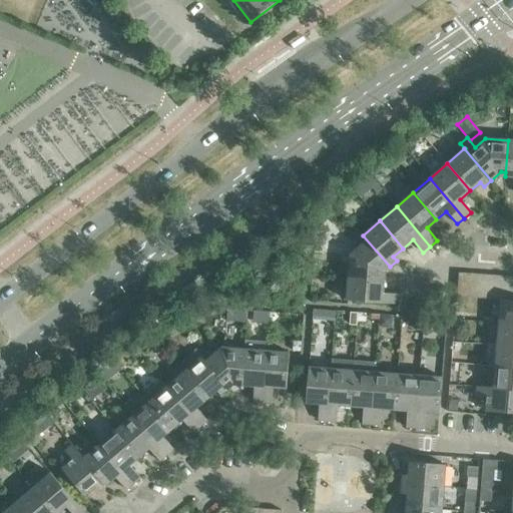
[(350,254),(348,278),(384,281),(384,280),(380,279),(380,276),(390,267),(363,235),(359,230),(352,236),(360,246),(350,254)]
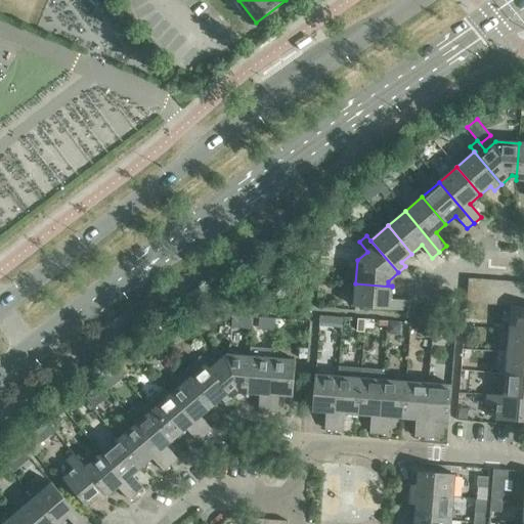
[(479,304),(480,279),(468,278),(466,303),(479,304)]
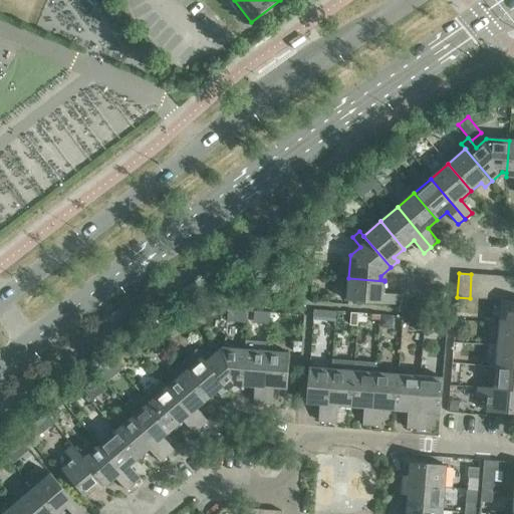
[(482,299),(483,275),(471,274),(470,298),(482,299)]
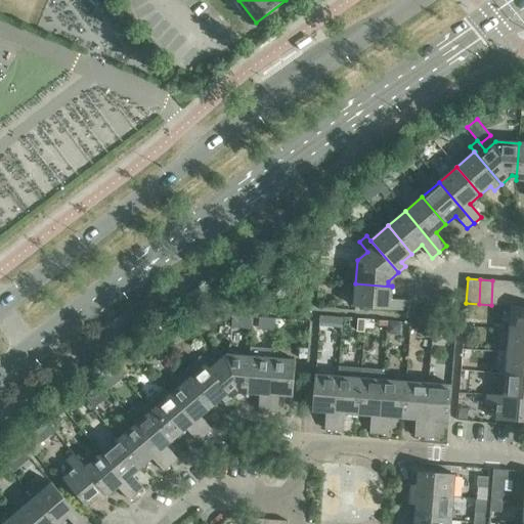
[(504,306),(505,281),(492,280),(491,305),(504,306)]
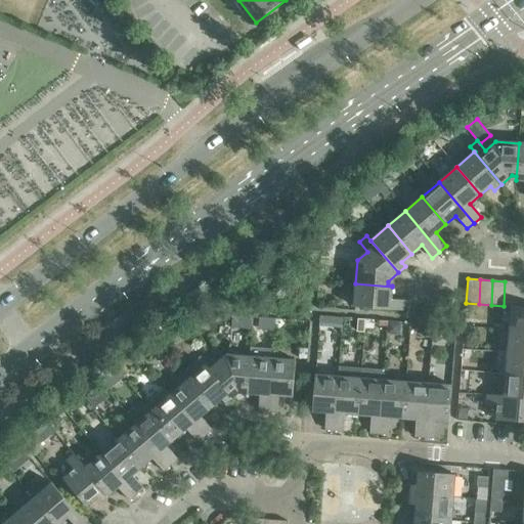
[(516,307),(517,282),(505,281),(504,306),(512,307),(516,307)]
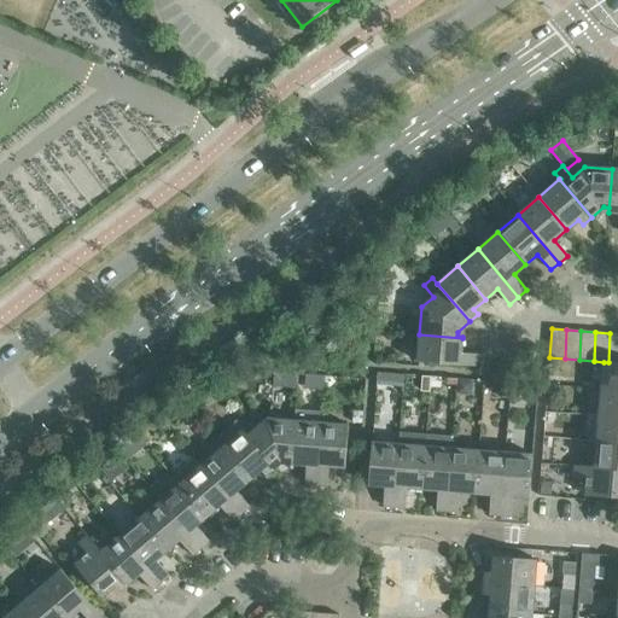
[(479,367),(481,355),(461,353),(462,338),(419,334),(417,362),(479,367)]
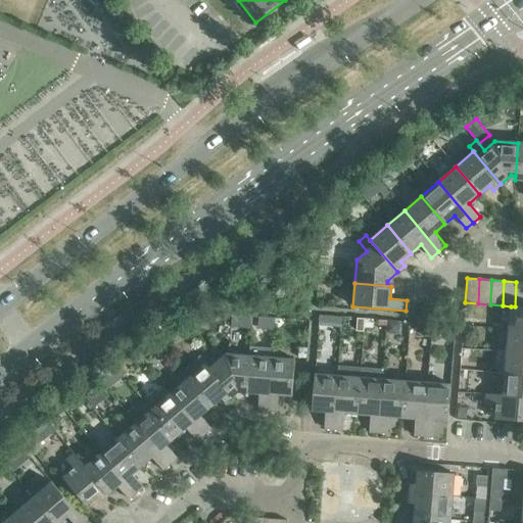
[(522,306),(515,306),(511,306),(509,329),(522,330),(522,306)]
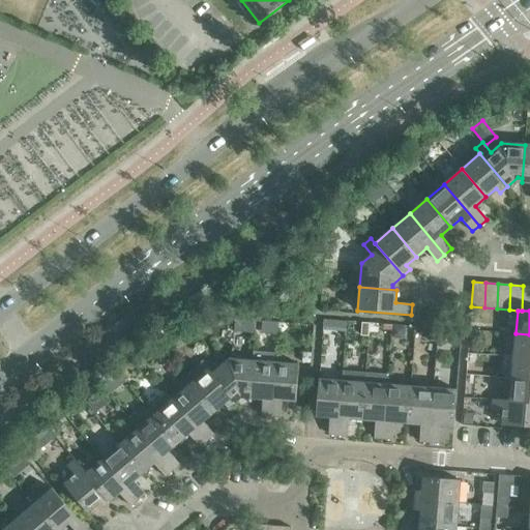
[(529,334),(516,333),(513,356),(529,357),(529,334)]
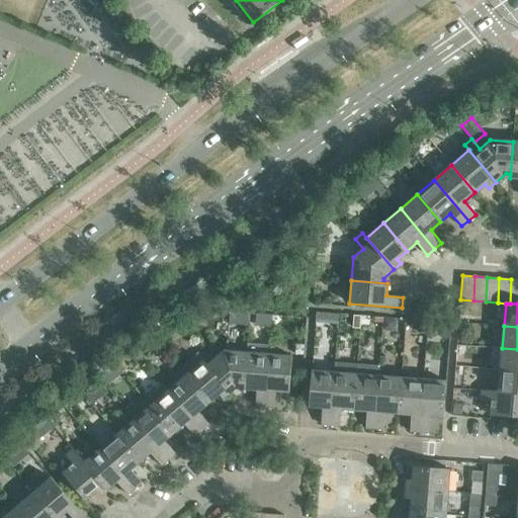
[(247,353),(244,389),(257,390),(256,407),(265,407),(269,354),(270,345),(248,344),(247,353)]
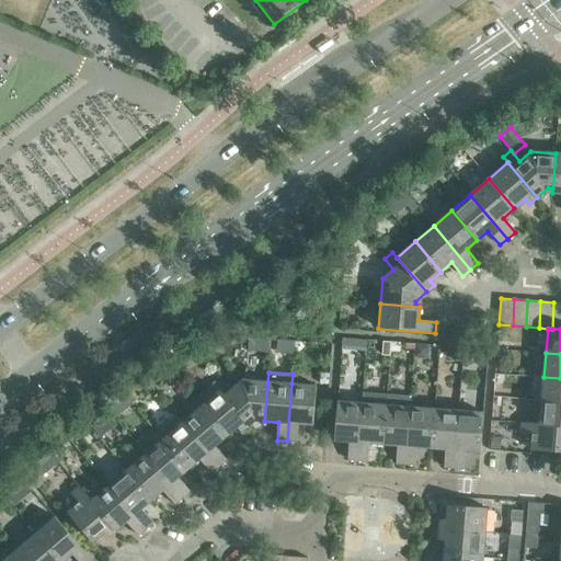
[(328,385),(329,374),(320,373),(319,384),(328,385)]
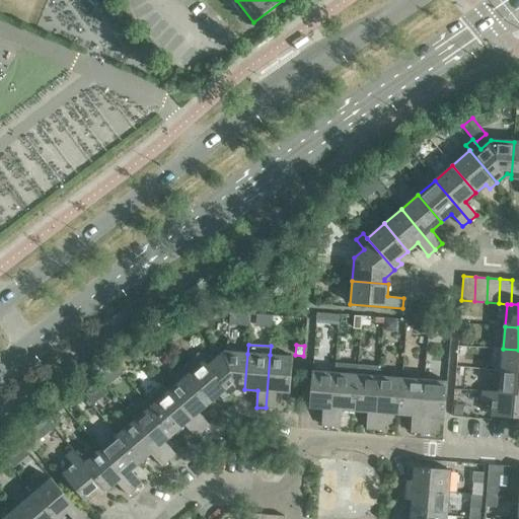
[(518,350),(503,349),(501,371),(518,372),(518,350)]
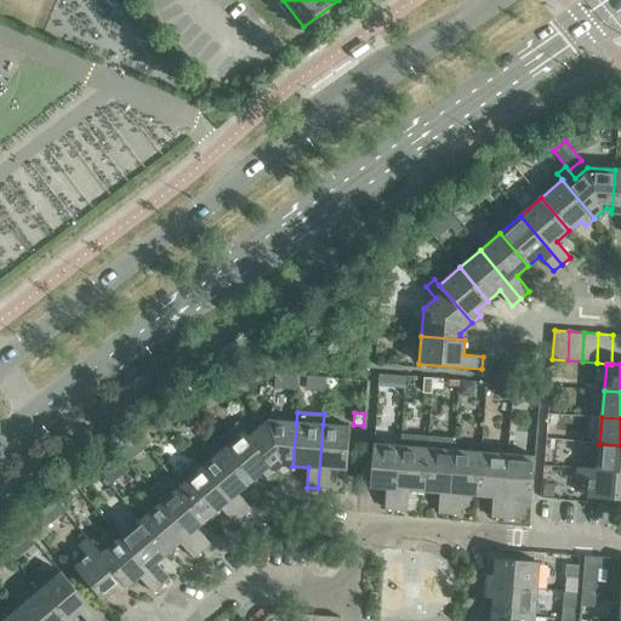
[(246,420),(238,427),(238,426),(216,444),(222,451),(250,484),(262,473),(267,479),(275,472),(248,439),(256,431),(246,420)]
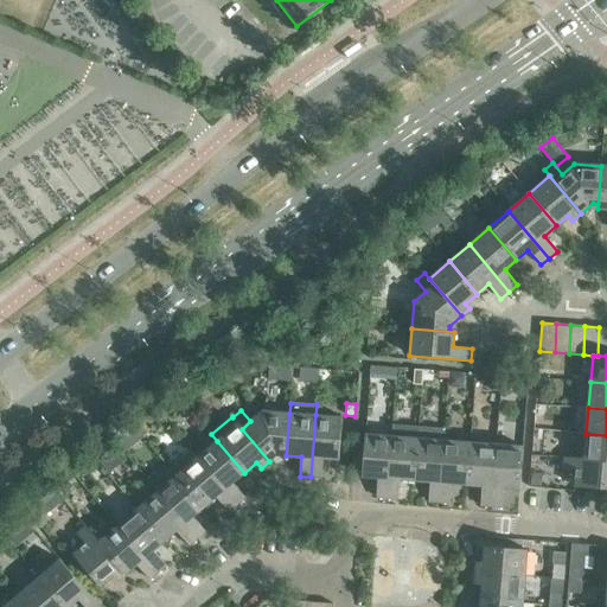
[(286,455),(289,414),(262,411),(242,429),(269,461),(281,452),(286,452),(285,455),(286,455)]
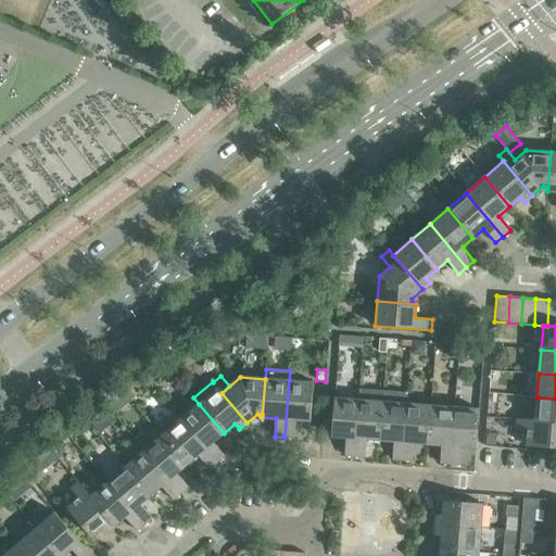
[(314,382),(289,380),(285,437),(294,438),(295,420),(311,421),(314,382)]
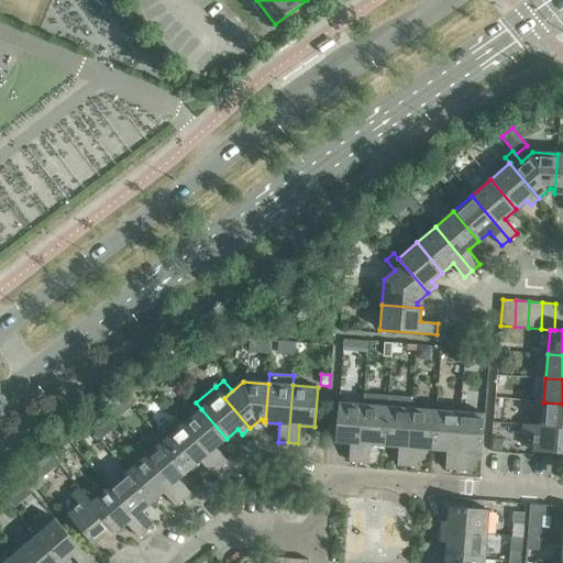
[(385,445),(387,407),(388,396),(364,394),(364,405),(360,462),(370,463),(371,445),(385,445)]
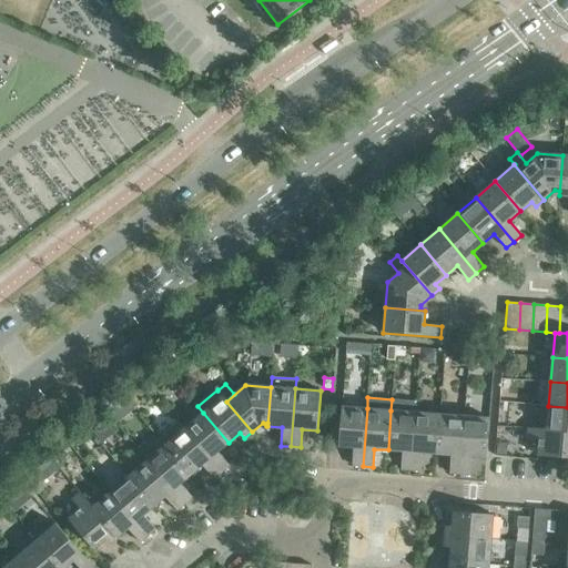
[(411,469),(415,413),(416,402),(392,399),(391,411),(388,449),(403,450),(401,469),(411,469)]
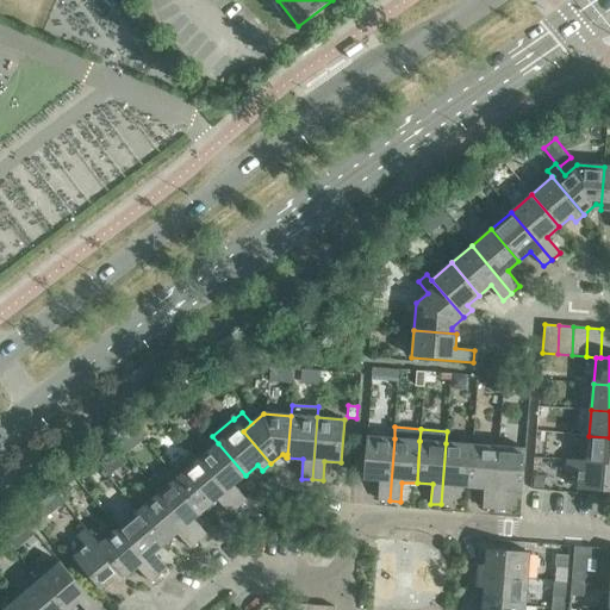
[(390,500),(394,439),(367,436),(363,479),(380,480),(378,499),(390,500)]
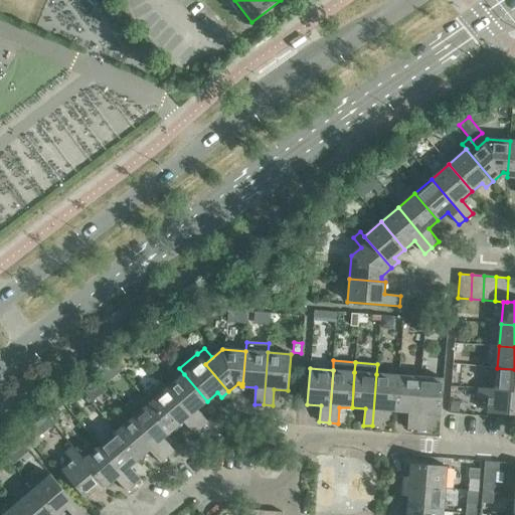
[(514,369),(497,368),(495,389),(495,390),(514,391),(514,369)]
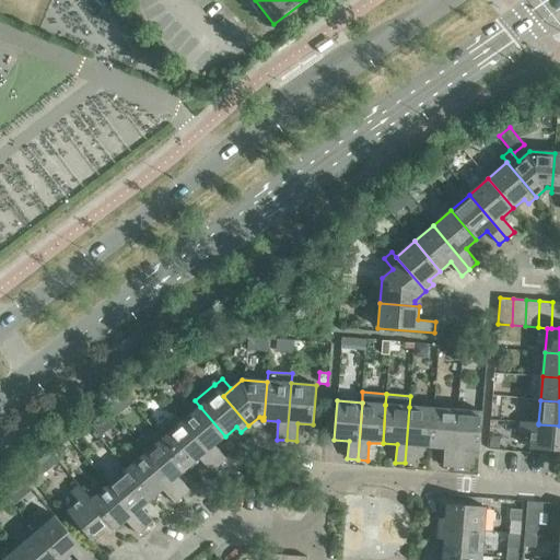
[(200,407),(182,422),(219,466),(226,459),(214,445),(225,436),(200,407)]
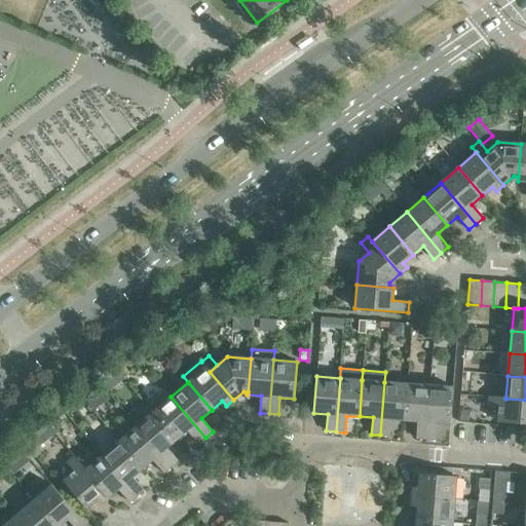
[(405,420),(407,383),(384,382),(380,435),(390,436),(391,419),(405,420)]
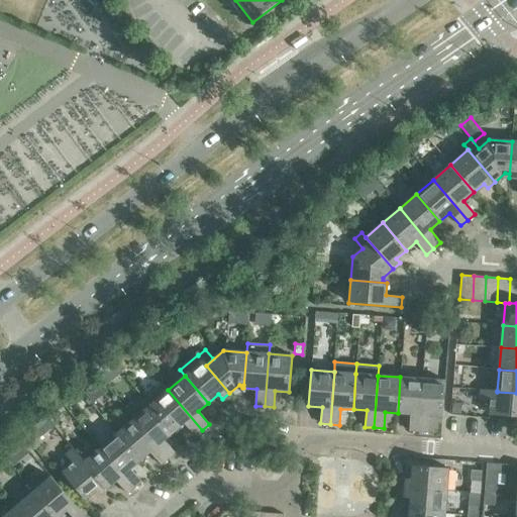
[(400,377),(398,413),(410,414),(409,430),(418,431),(422,379),(400,377)]
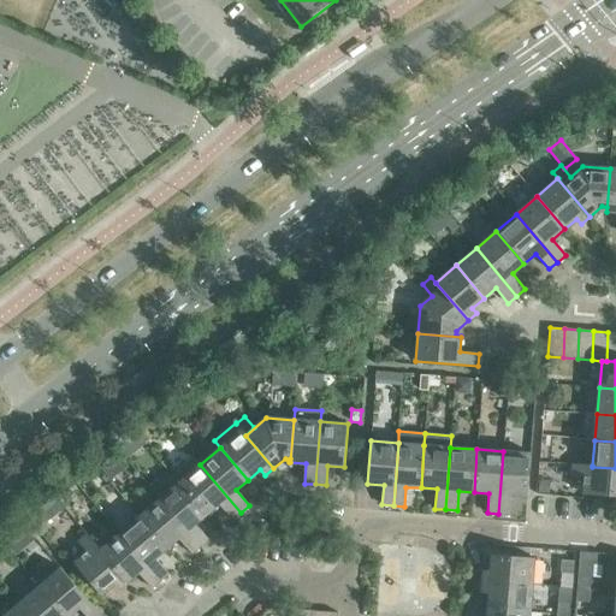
[(503,451),(498,514),(509,514),(511,495),(527,496),(531,454),(503,451)]
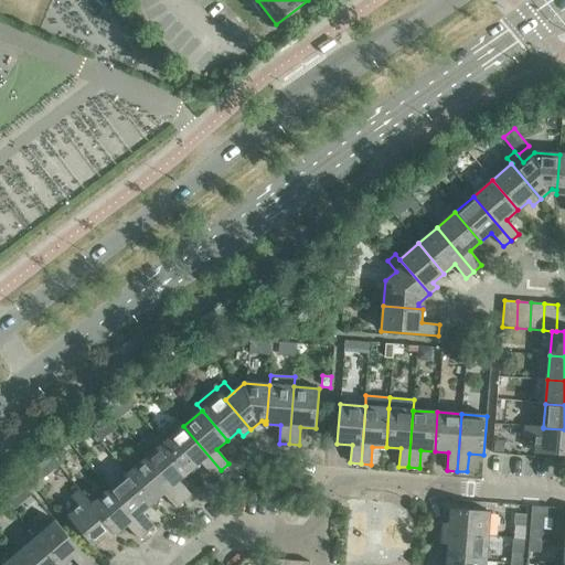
[(159,435),(190,472),(201,462),(213,477),(221,470),(183,426),(178,419),(159,435)]
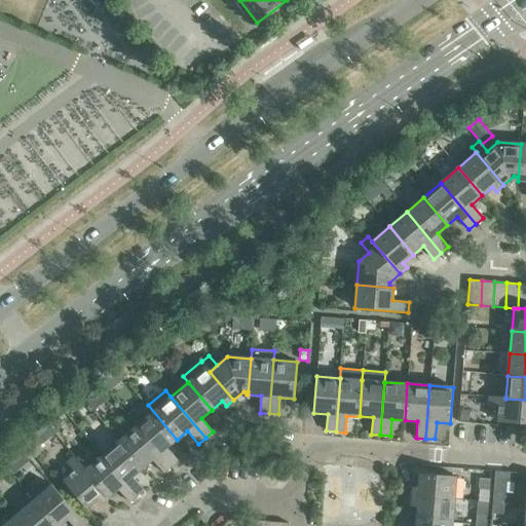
[(525,400),(505,399),(505,398),(488,397),(487,406),(499,407),(498,421),(525,423),(525,400)]
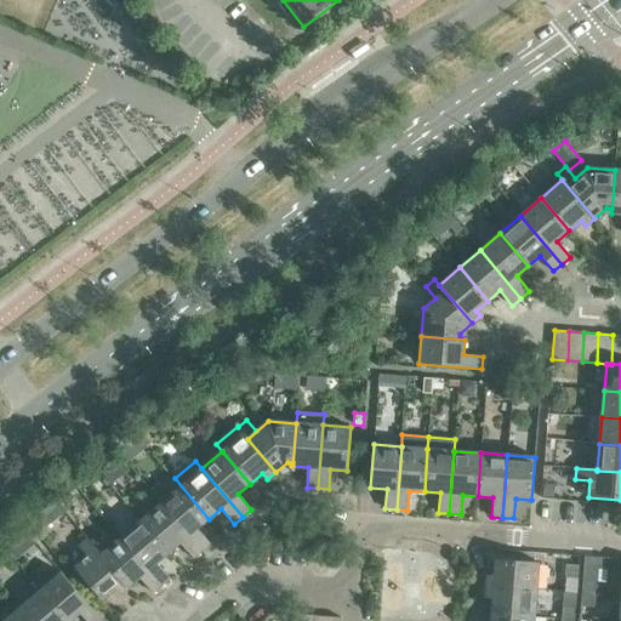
[(154,496),(160,503),(201,551),(210,543),(198,529),(209,519),(175,478),(154,496)]
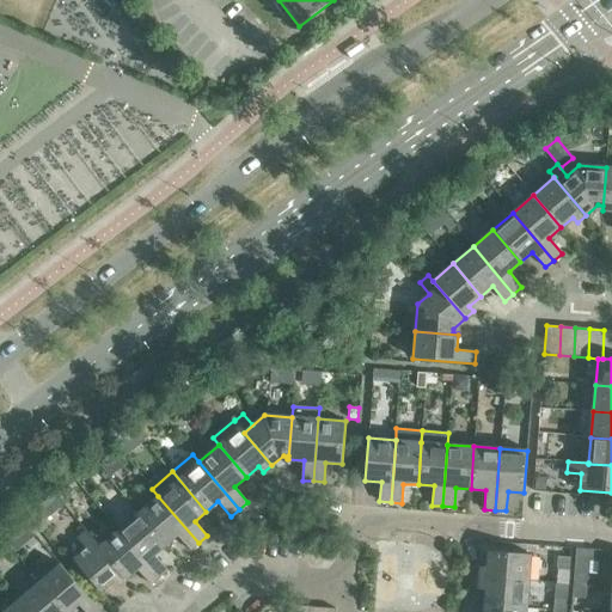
[(199,543),(158,496),(139,513),(166,545),(178,536),(190,550),(199,543)]
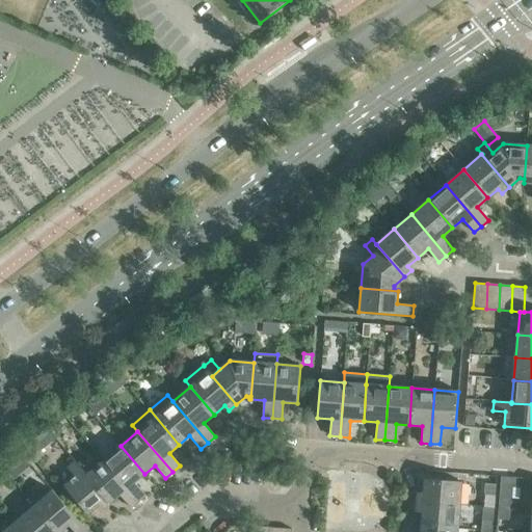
[(144,474),(121,446),(103,460),(138,502),(145,496),(134,483),(144,474)]
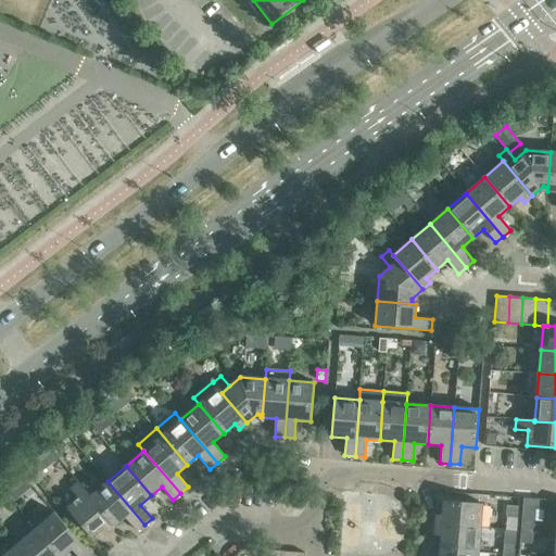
[(33,487),(25,477),(16,484),(24,493),(33,487)]
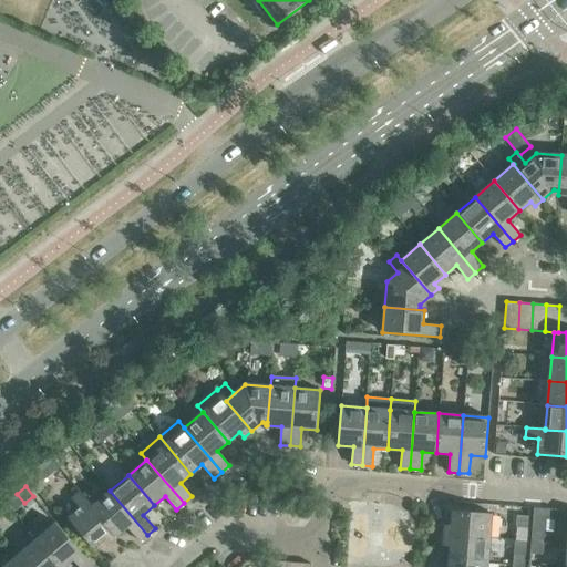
[(110,491),(92,506),(91,506),(117,537),(127,527),(140,542),(147,535),(110,491)]
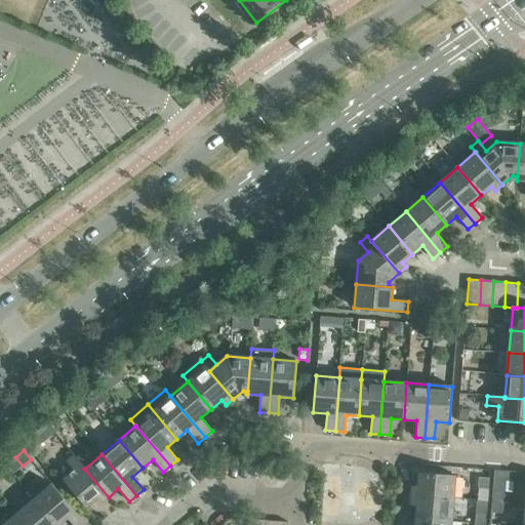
[(84,469),(85,469),(74,455),(66,461),(74,470),(63,480),(86,508),(97,498),(102,502),(109,497),(84,469)]
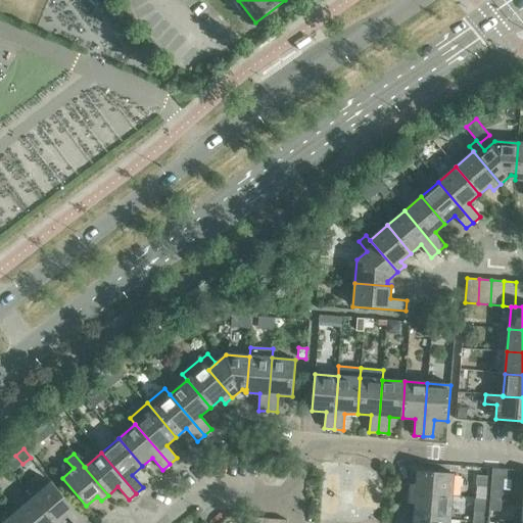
[(410,493),(452,496),(454,473),(418,471),(417,484),(411,483),(410,493)]
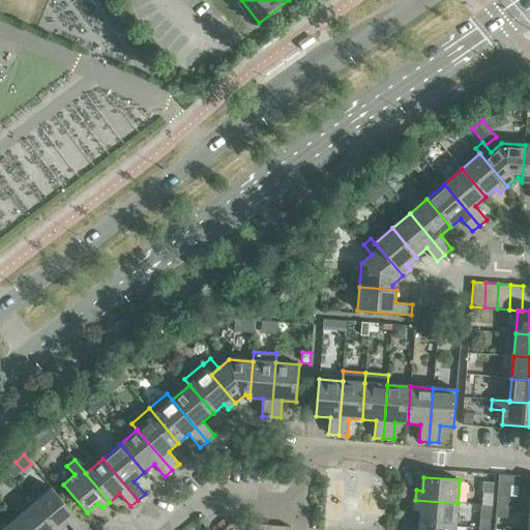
[(494,494),(494,482),(483,481),(482,493),(494,494)]
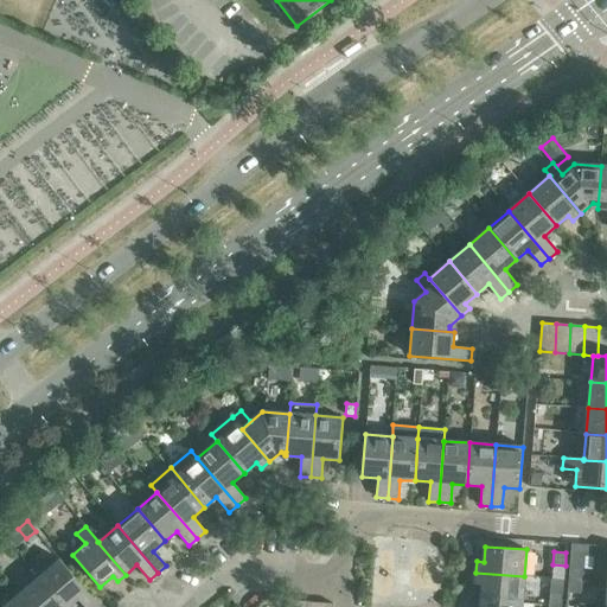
[(59,560),(39,577),(64,606),(69,606),(78,599),(84,606),(98,606),(100,606),(59,560)]
